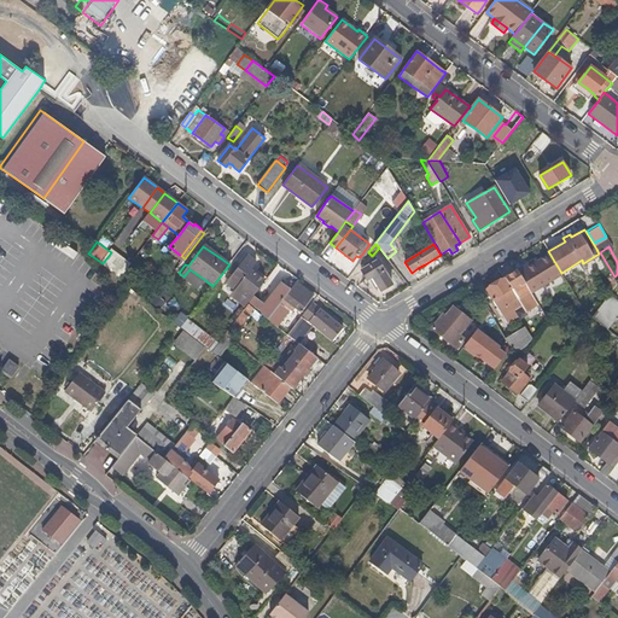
[(531,292),(561,274),(561,273),(548,251),(543,254),(535,258),(537,261),(528,267),(526,263),(517,269),(531,292)]
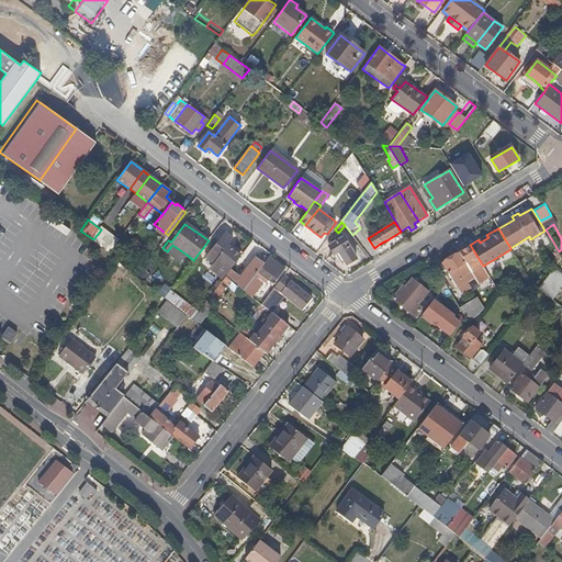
[(227,274),(242,256),(229,246),(234,239),(225,233),(208,255),(216,261),(213,265),(220,269),(227,274)]
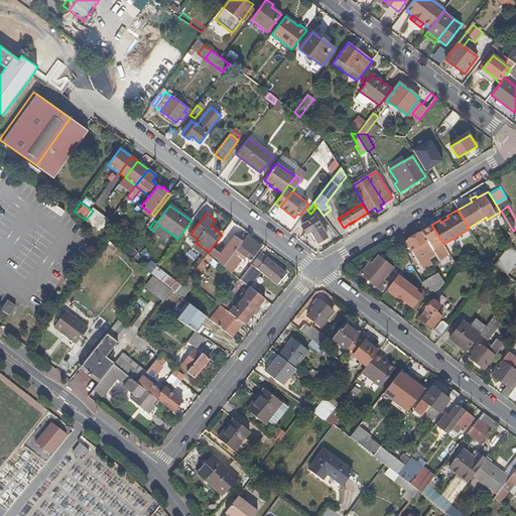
[(328,237),(315,217),(302,225),(308,234),(311,232),(318,243),(328,237)]
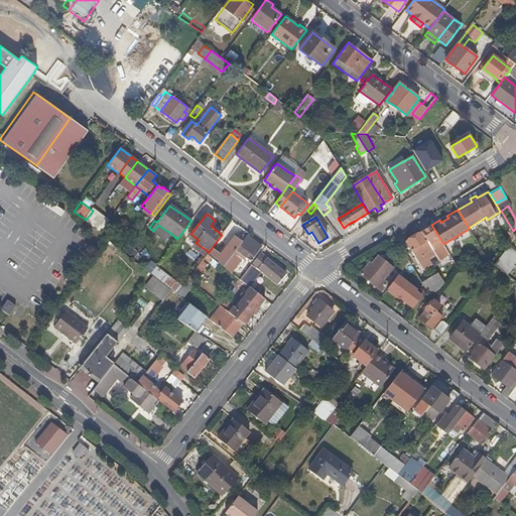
[(166,241),(171,234),(158,225),(153,231),(166,241)]
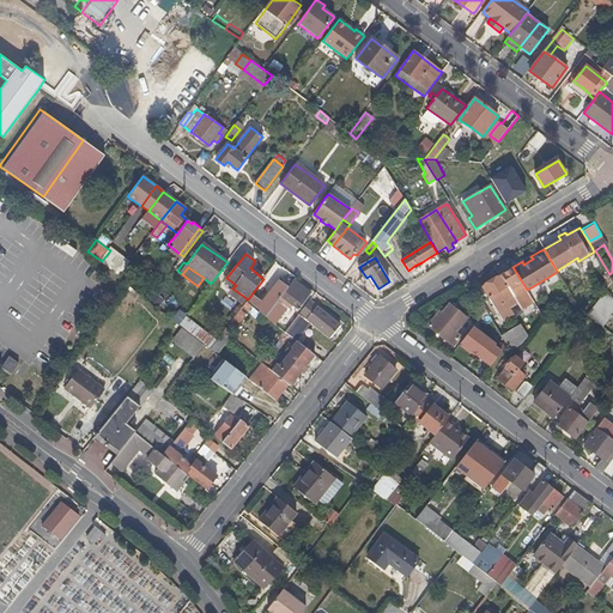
[(527,290),(513,267),(501,275),(515,296),(513,296),(517,303),(523,299),(526,302),(532,298),(527,290)]
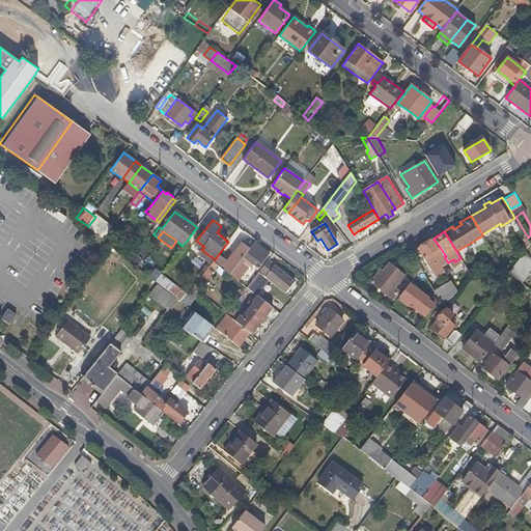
[(230,274),(255,243),(255,242),(256,240),(253,236),(246,245),(242,242),(227,260),(220,255),(215,260),(225,269),(224,271),(228,274),(230,274)]
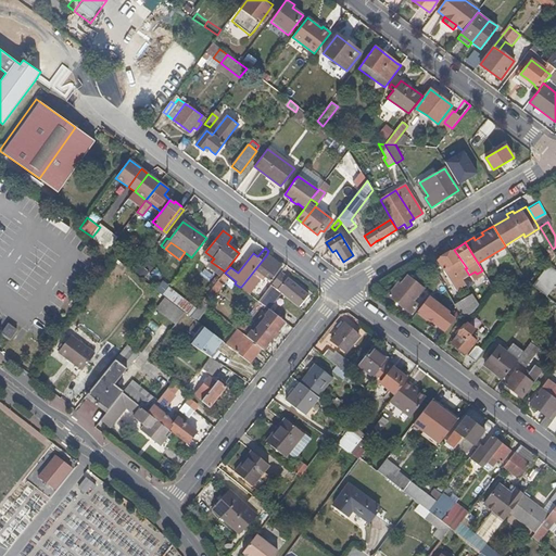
[(469,275),(465,268),(467,268),(454,250),(447,253),(447,251),(442,255),(443,256),(437,260),(456,291),(466,285),(463,279),(469,275)]
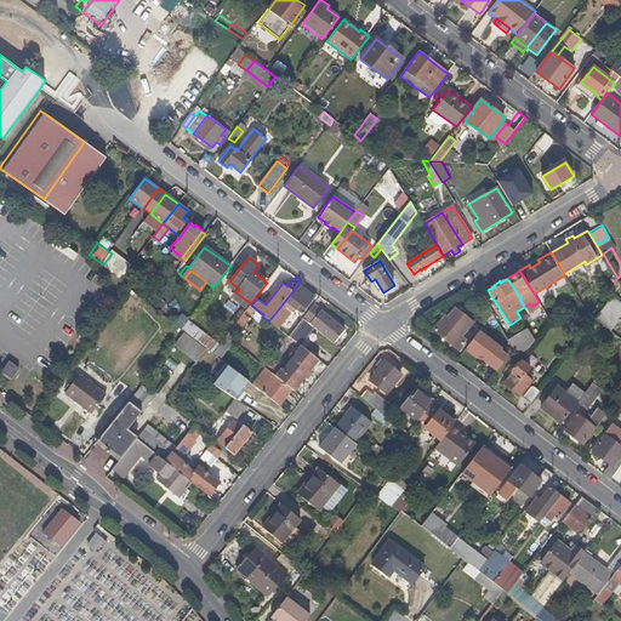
[(235,292),(239,289),(229,281),(227,284),(227,285),(231,288),(235,292)]
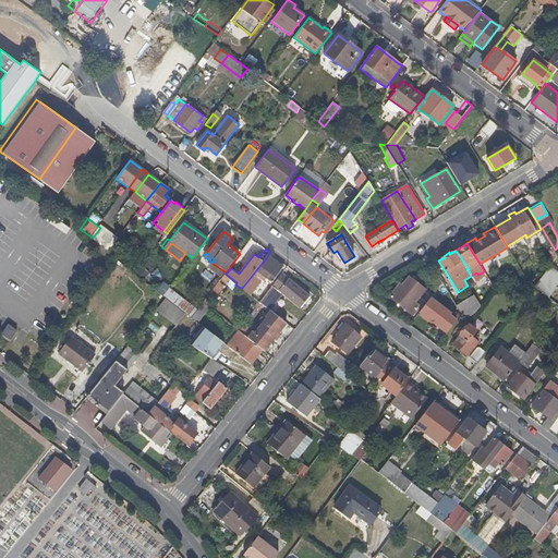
[(273,281),(283,266),(268,254),(268,255),(242,288),(242,289),(251,295),(265,277),(273,281)]
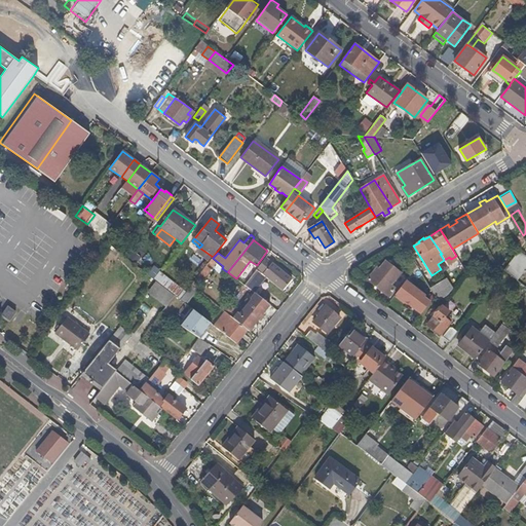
[(213,257),(205,252),(199,248),(196,252),(209,262),(211,259),(212,257),(213,257)]
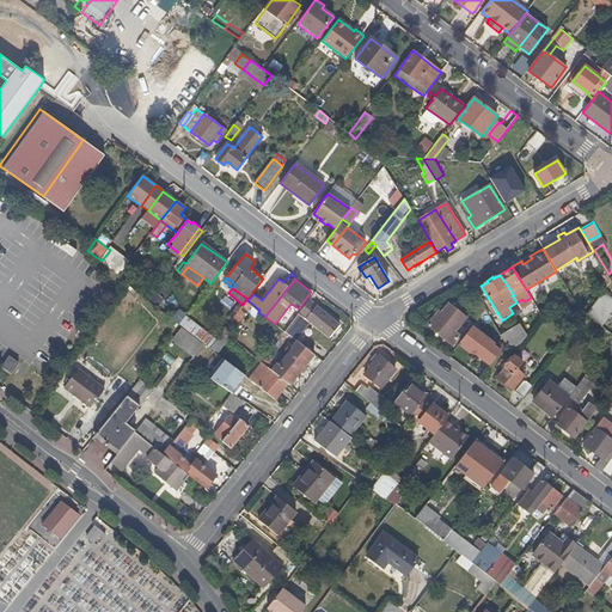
[(159,304),(164,297),(157,292),(152,298),(159,304)]
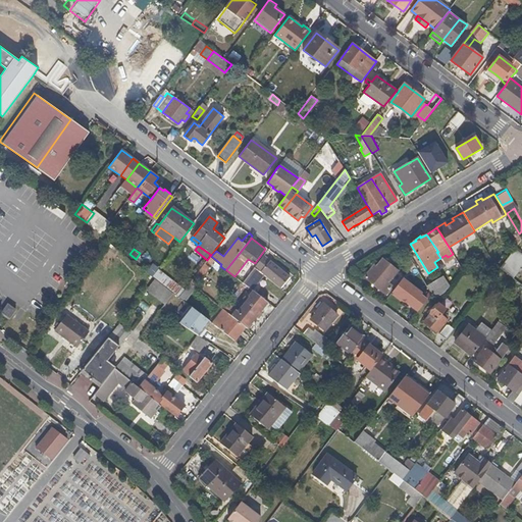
[(512,276),(521,263),(521,255),(517,251),(514,249),(506,259),(500,267),(512,276)]
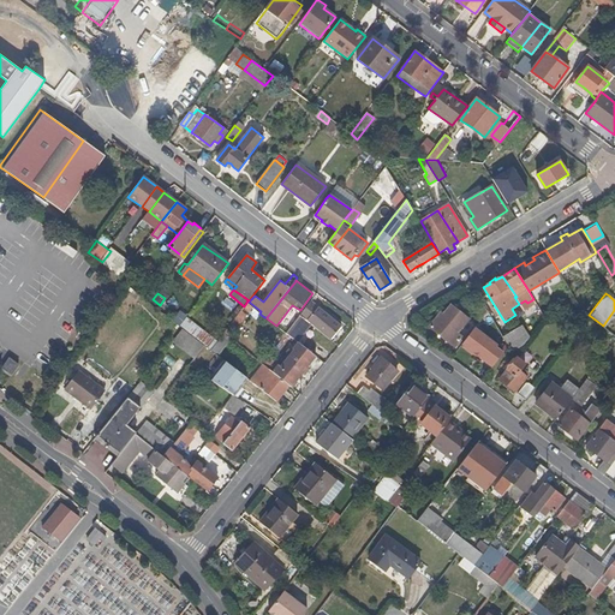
[(488,311),(478,297),(470,302),(481,318),(488,311)]
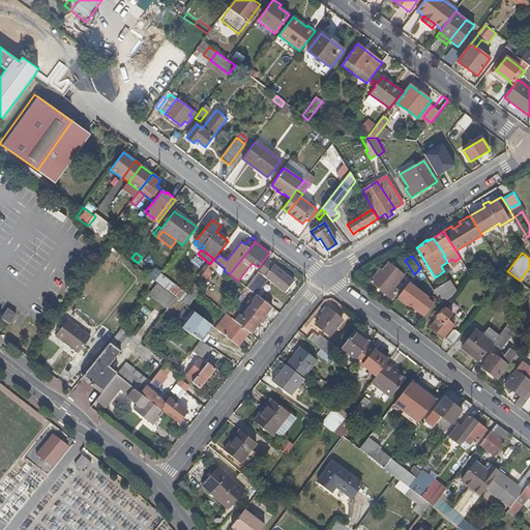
[(266,276),(274,266),(267,261),(259,272),(265,277),(266,276)]
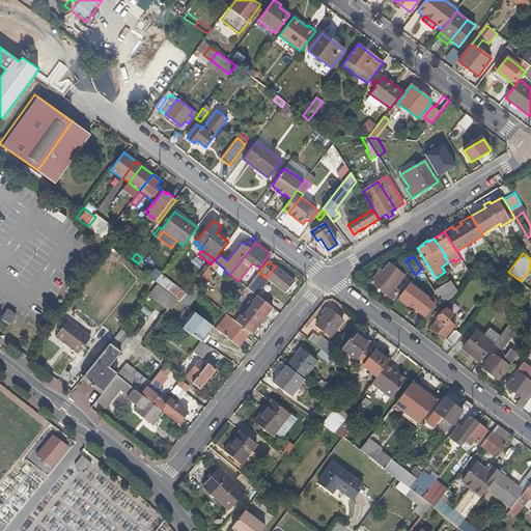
[(394,286),(402,275),(388,263),(382,272),(380,270),(370,282),(392,299),(399,289),(394,286)]
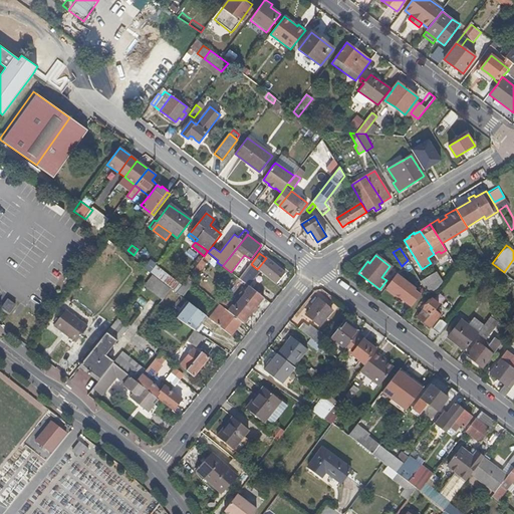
[(192,282),(208,261),(203,257),(187,278),(192,282)]
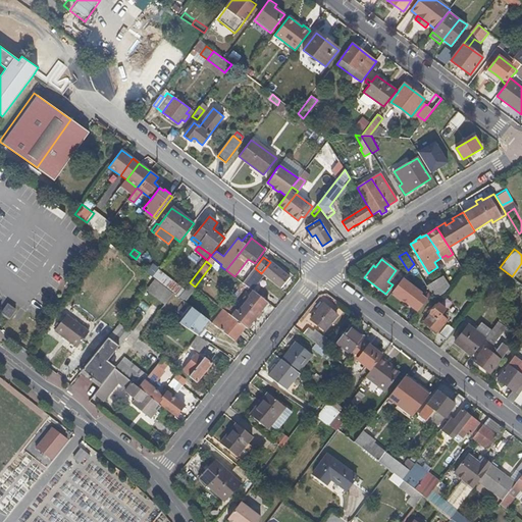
[(289,277),(270,262),(262,272),(274,282),(278,278),(284,283),(289,277)]
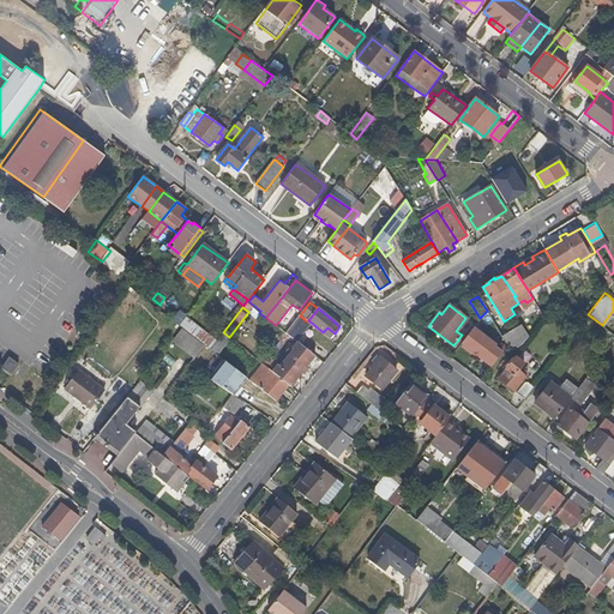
[(182,321),(188,314),(181,309),(174,320),(180,324),(182,321)]
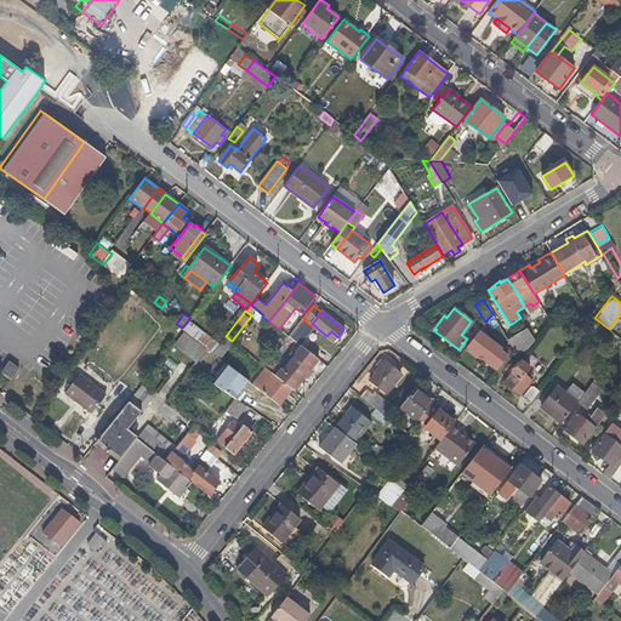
[(508,341),(500,326),(494,317),(489,320),(495,329),(501,339),(508,352),(513,349),(508,341)]
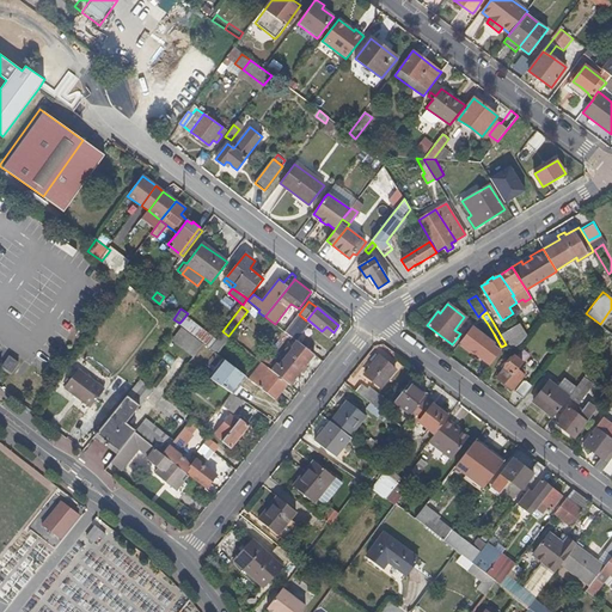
[(202,325),(188,313),(182,320),(196,334),(202,325)]
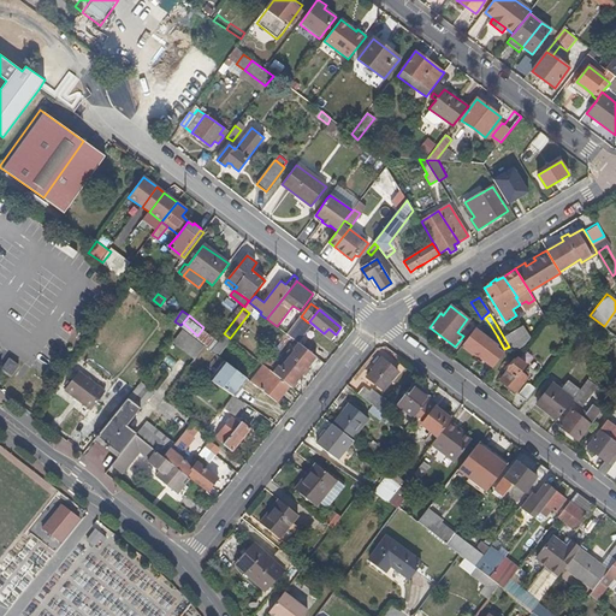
[(296,342),(311,325),(308,323),(301,317),(288,333),(286,333),(290,336),(296,342)]
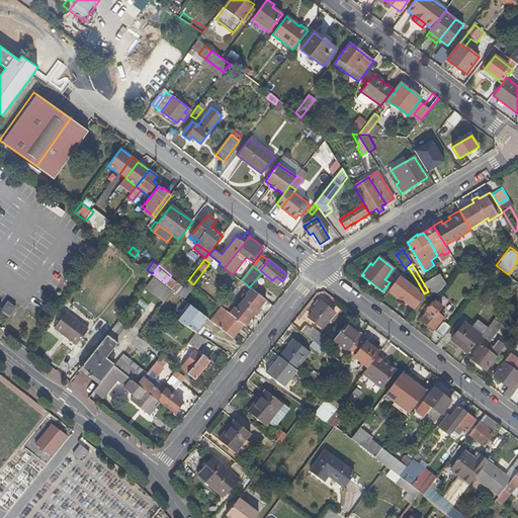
[(440,290),(446,283),(440,273),(424,284),(428,291),(431,296),(440,290)]
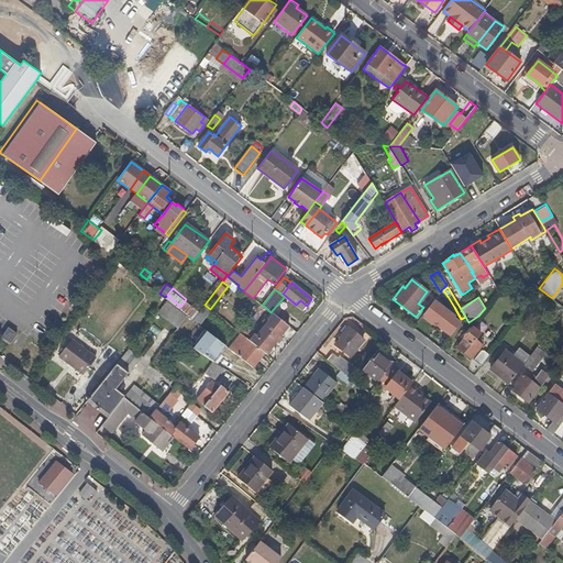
[(159,315),(169,301),(167,299),(157,312),(159,315)]
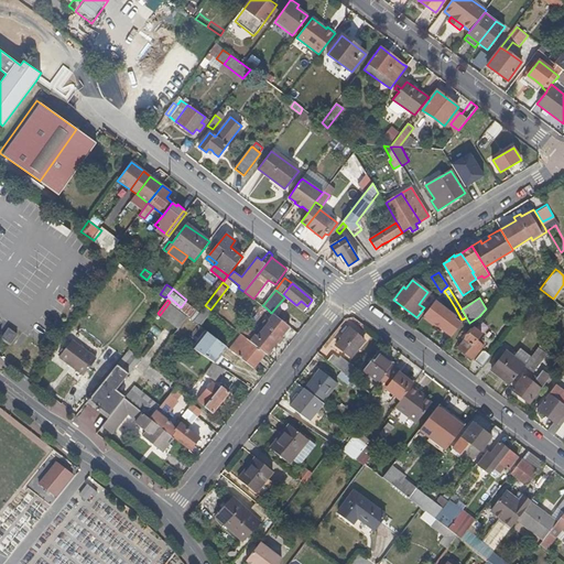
[(194,318),(201,311),(186,300),(181,307),(194,318)]
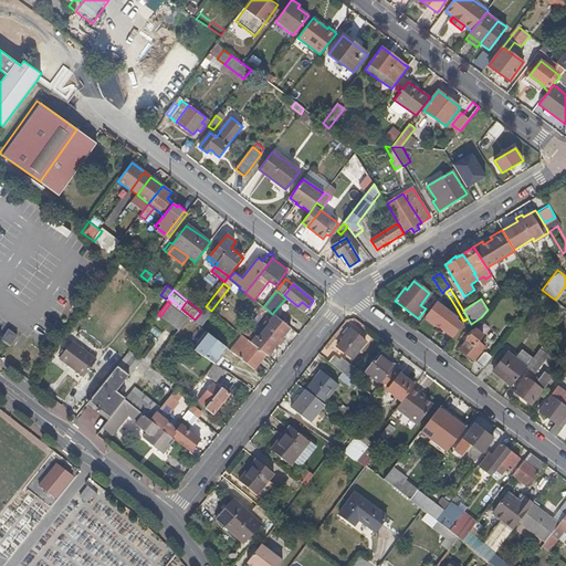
[(457,318),(458,316),(437,301),(426,316),(453,336),(463,323),(457,318)]
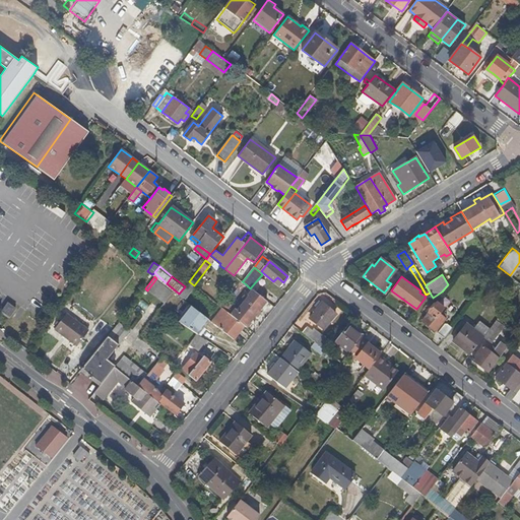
[(283,282),(277,277),(273,281),(279,286),(283,282)]
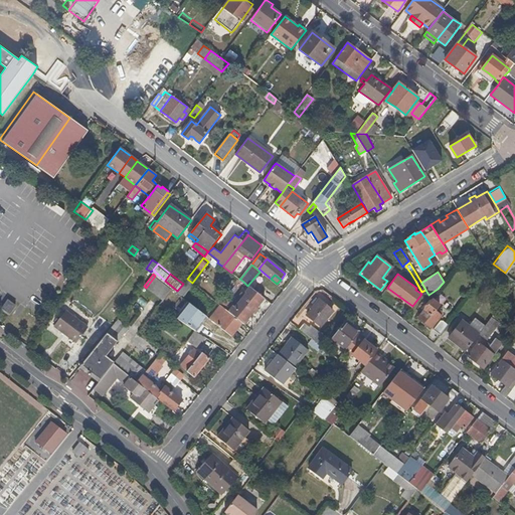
[(170,288),(155,276),(146,288),(163,300),(171,290),(170,289),(170,288)]
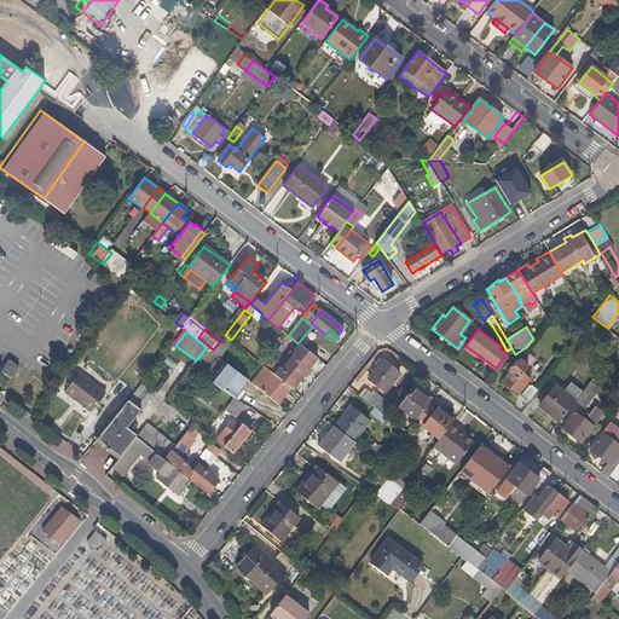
[(618,340),(611,334),(606,340),(613,345),(618,340)]
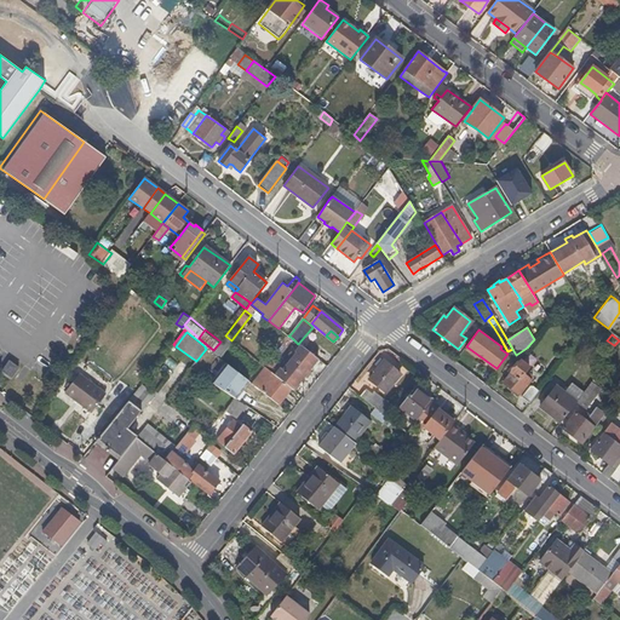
[(294,390),(319,360),(300,345),(296,352),(297,354),(283,371),(260,351),(254,359),(264,367),(291,388),(294,390)]
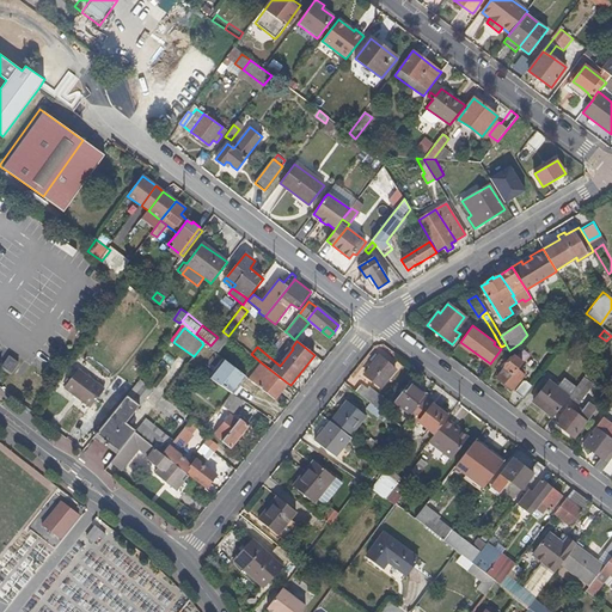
[(397,368),(380,355),(374,363),(372,368),(368,372),(366,375),(381,387),(397,368)]
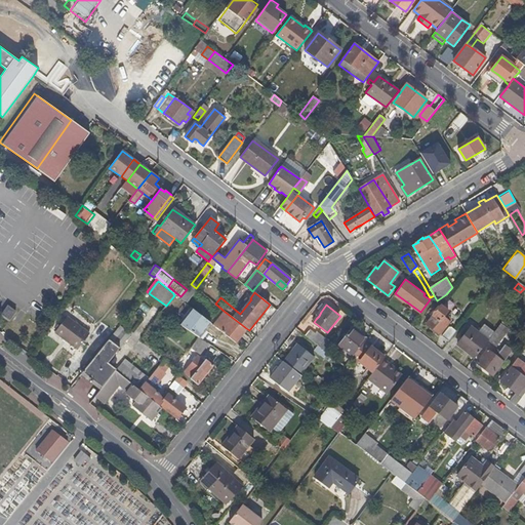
[(439,334),(449,321),(443,316),(448,310),(441,305),(436,310),(426,323),(439,334)]
